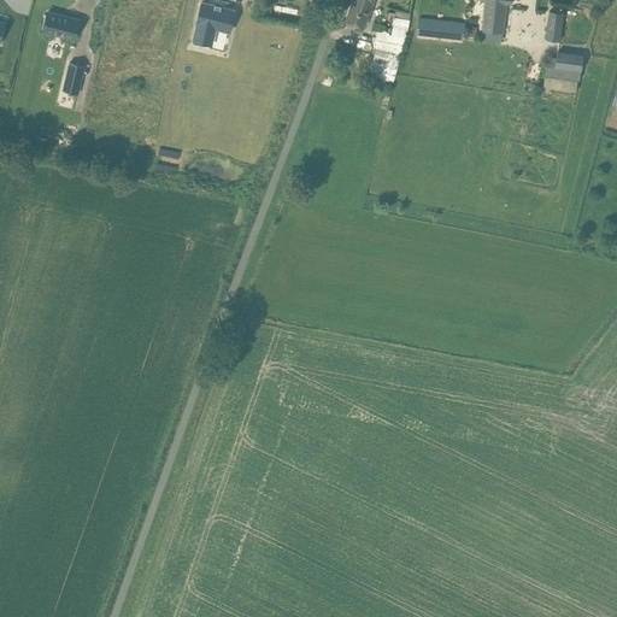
[(197,23),(193,40),(212,45),(217,28),(230,31),(236,9),(201,0),(195,23),(197,23)]
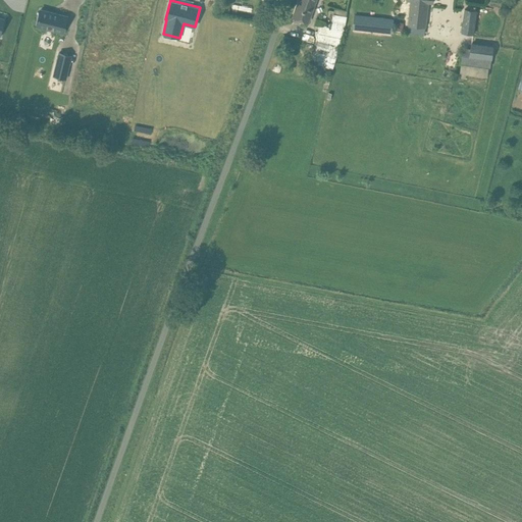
[(299,0),(293,16),(308,21),(315,0),(299,0)]
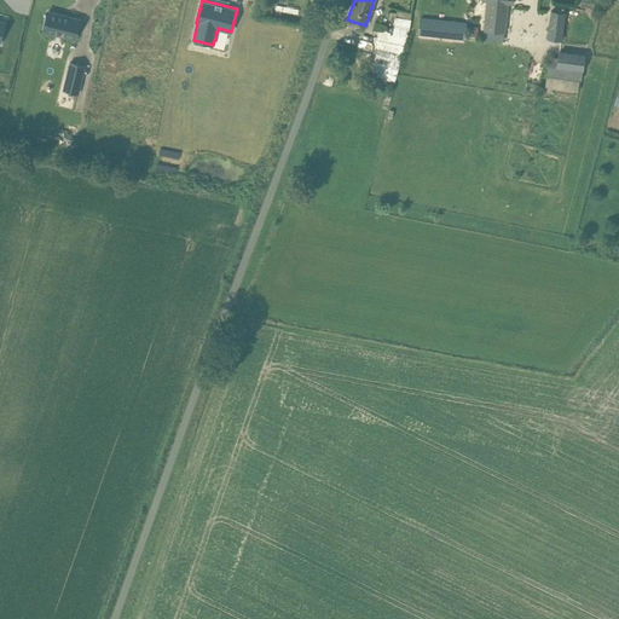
[(481,0),(482,1),(486,1),(482,29),(484,29),(484,36),(503,39),(504,32),(505,33),(509,4),(514,4),(514,0),(481,0)]
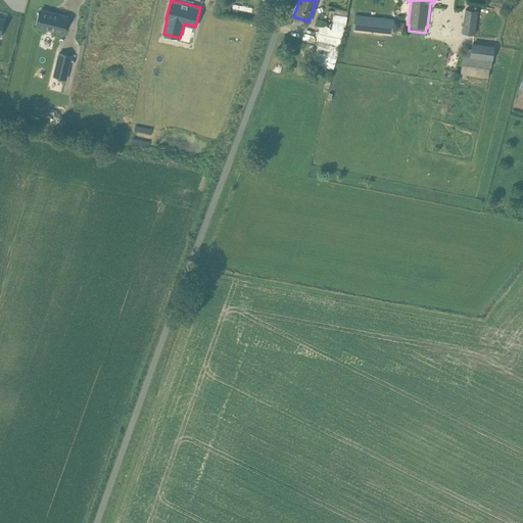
[(49,9),(46,26),(73,32),(77,15),(49,9)]
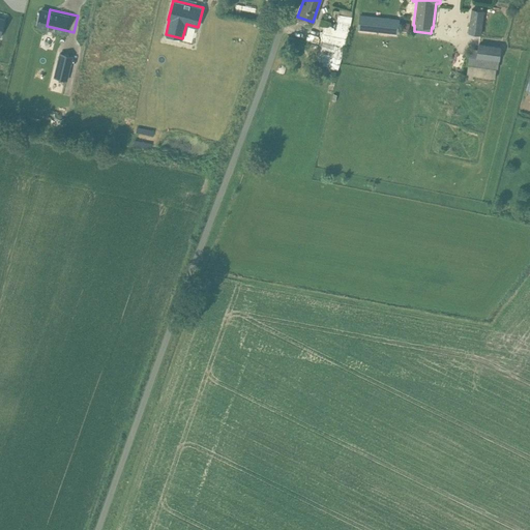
[(472,9),(470,20),(469,32),(480,34),(483,10),(472,9)]
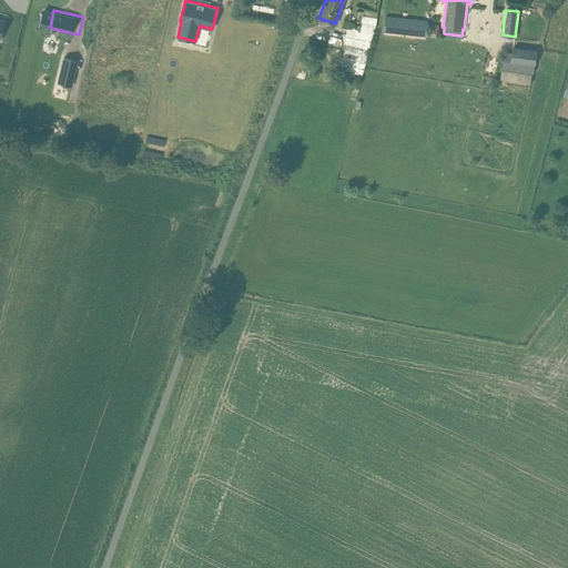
[(363,20),(363,30),(355,27),(348,27),(345,36),(344,49),(344,52),(343,62),(352,64),(365,66),(366,61),(366,54),(373,38),(373,37),(378,21),(378,16),(365,14),(363,20)]
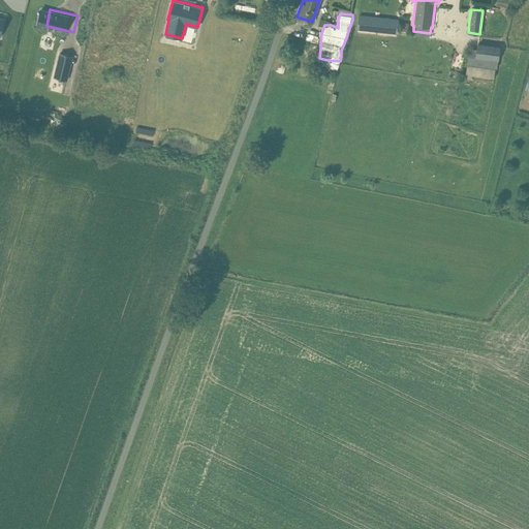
[(360,14),(359,30),(397,33),(398,18),(360,14)]
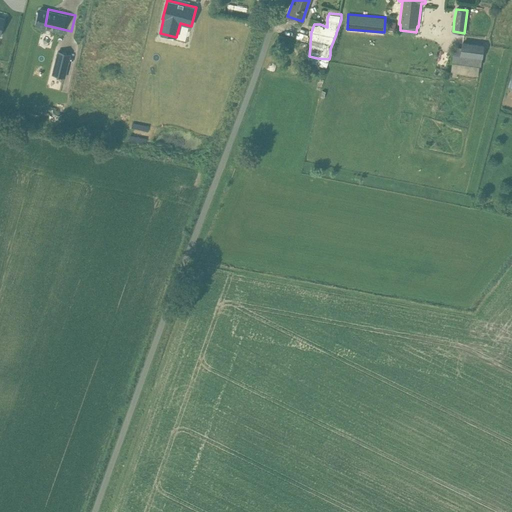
[(463,42),(462,47),(454,46),(450,76),(457,77),(457,73),(478,76),(479,66),(481,66),(483,45),(463,42)]
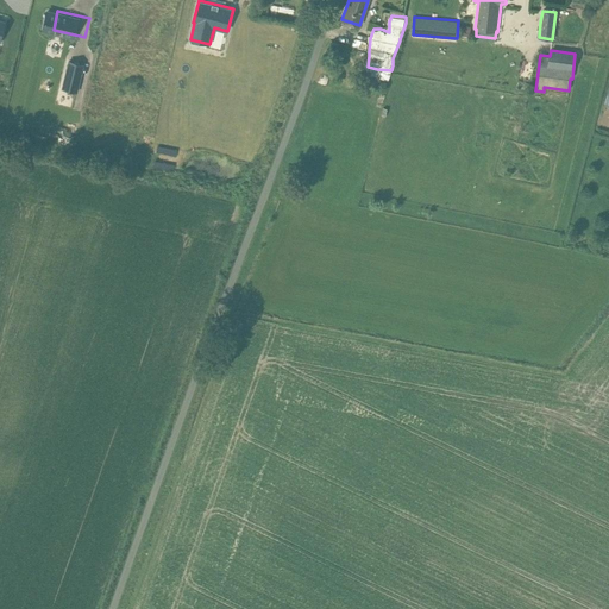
[(80,77),(83,64),(69,61),(66,74),(80,77)]
